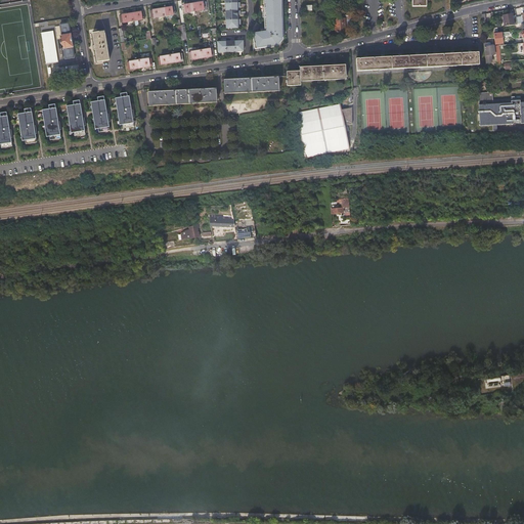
[(267,32),(261,32),(252,33),(255,49),(269,46),(269,47),(276,46),(282,39),(282,34),(281,34),(281,30),(282,30),(281,16),(280,16),(280,7),(281,7),(281,1),(280,1),(280,0),(263,0),(264,27),(266,27),(267,32)]
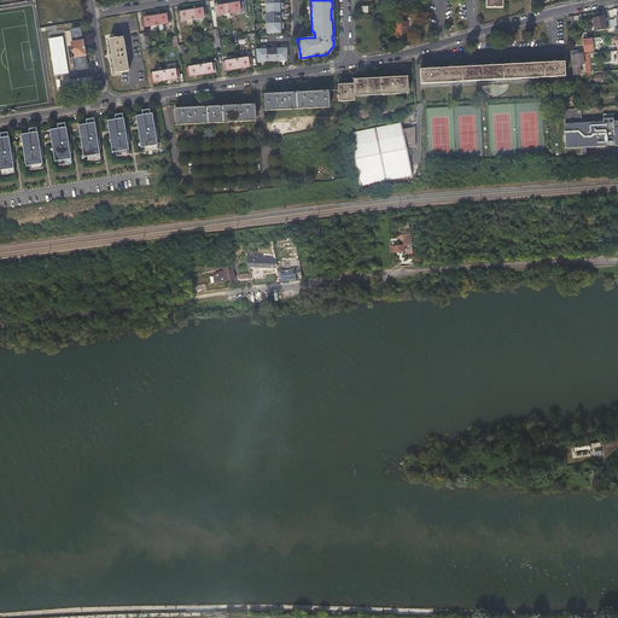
[(242,1),(213,5),(214,15),(243,10),(242,1)]
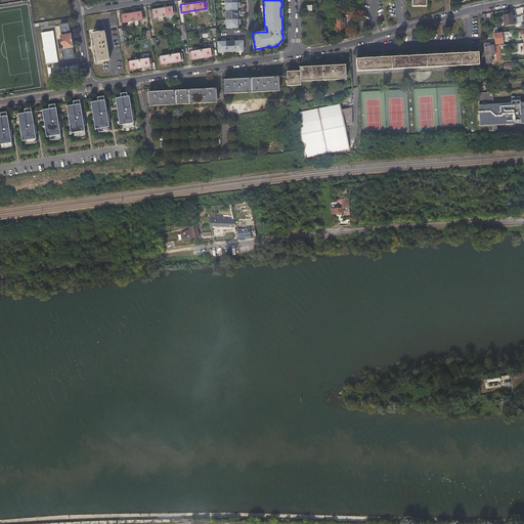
[(239,6),(239,2),(236,2),(227,2),(227,10),(236,10),(236,7),(236,6),(239,6)]
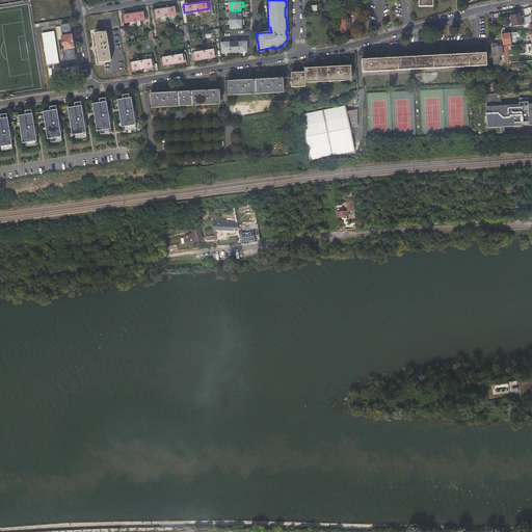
[(177,6),(152,9),(153,18),(178,14),(177,6)]
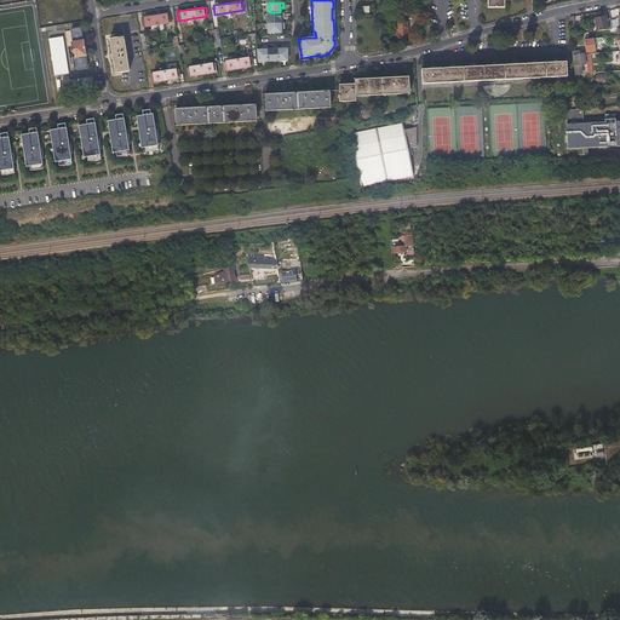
[(168,12),(141,17),(142,27),(171,22),(168,12)]
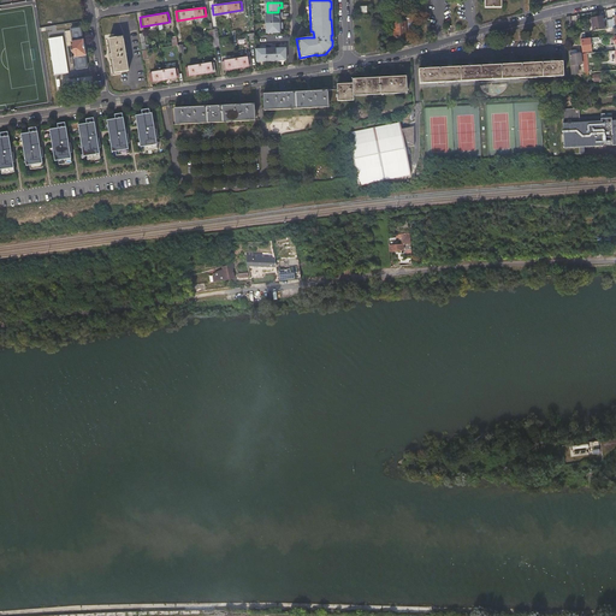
[(282,17),(282,12),(278,12),(267,12),(267,22),(279,22),(279,17),(282,17)]
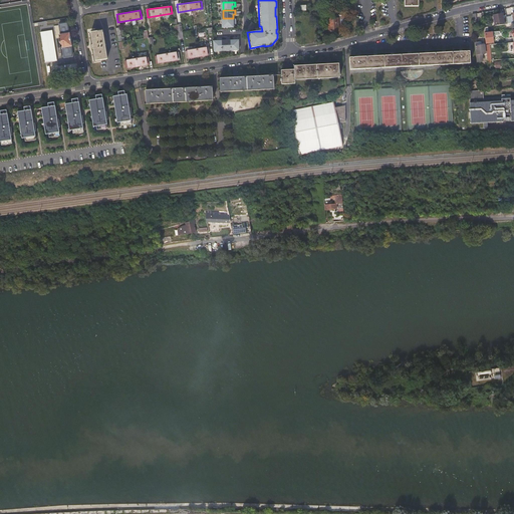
[(507,23),(506,14),(502,15),(502,13),(493,15),(495,25),(507,23)]
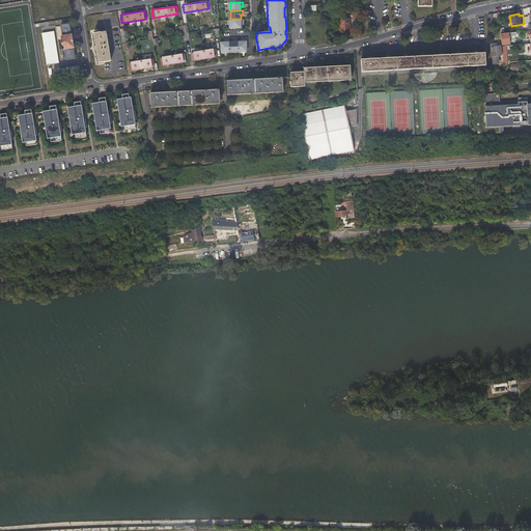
[(243,23),(243,19),(241,19),(230,19),(231,28),(241,28),(241,25),(241,23),(243,23)]
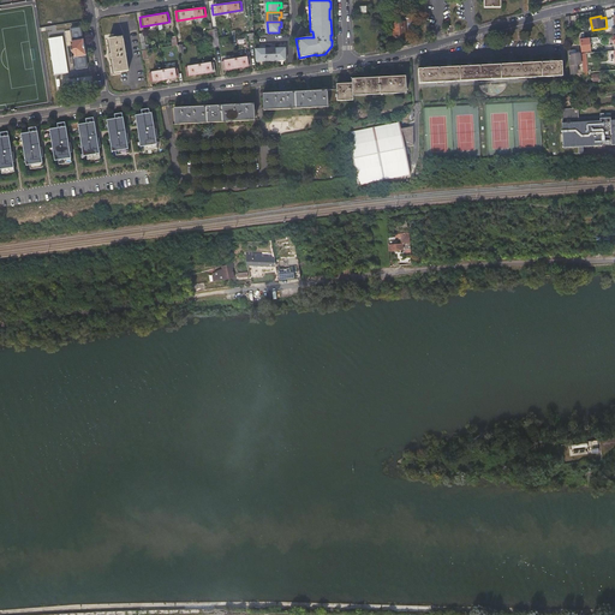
[(390,34),(390,36),(393,35),(393,37),(405,37),(405,22),(393,22),(393,30),(390,30),(390,34)]
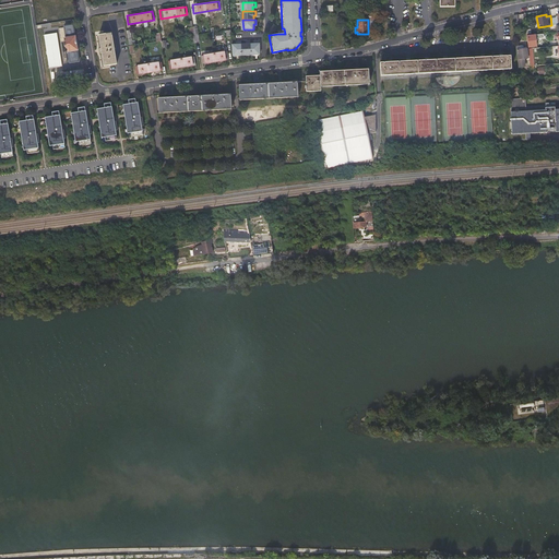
[(69,55),(68,55),(67,55),(68,63),(70,63),(79,62),(78,51),(79,50),(76,36),(75,37),(73,25),(63,26),(64,28),(58,28),(60,39),(66,38),(66,42),(64,44),(64,45),(63,45),(64,47),(66,46),(66,47),(67,48),(68,52),(69,55)]
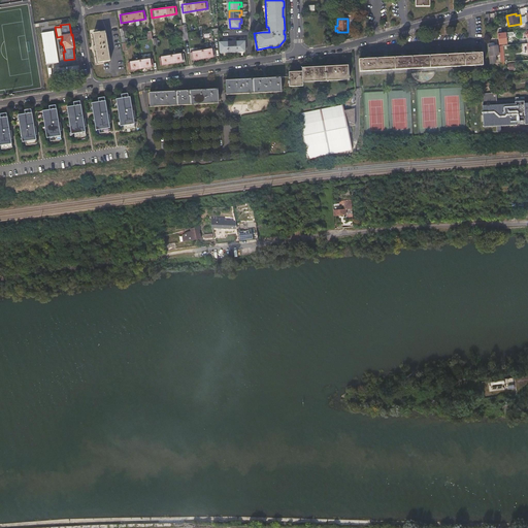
[(95,45),(94,46),(95,50),(96,50),(97,56),(99,55),(100,62),(109,61),(105,31),(95,33),(96,40),(95,41),(95,45)]
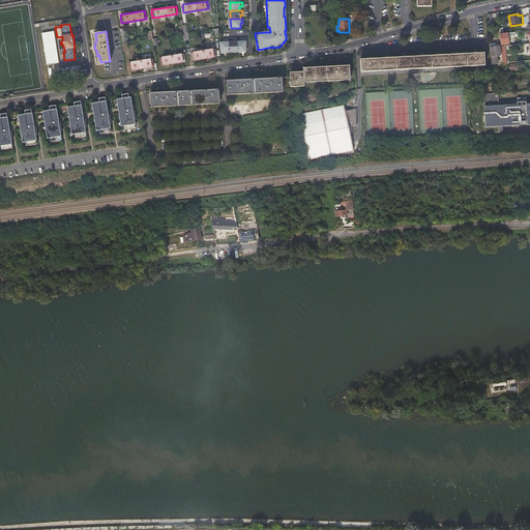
[(503,33),(500,33),(500,36),(501,36),(502,45),(508,43),(508,35),(516,34),(516,31),(503,33)]
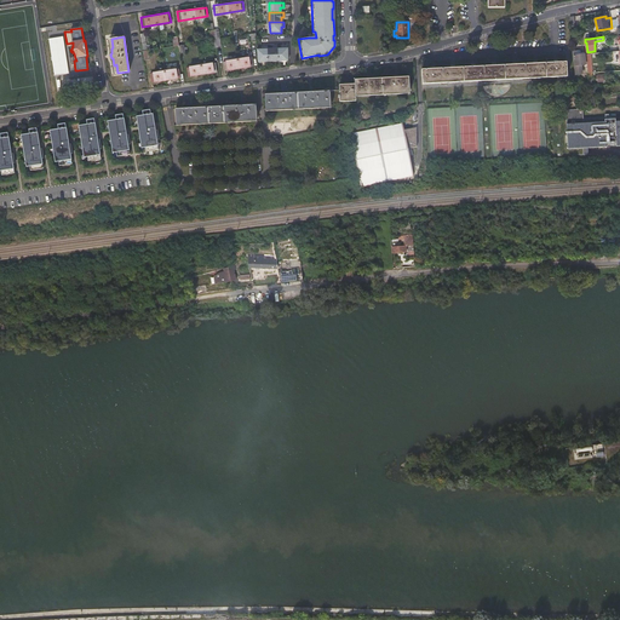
[(267,49),(267,45),(262,45),(262,49),(260,49),(256,49),(257,62),(268,61),(267,49)]
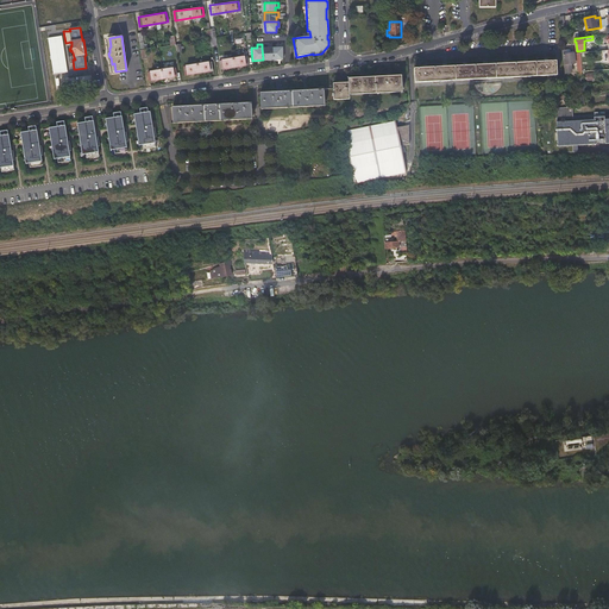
[(271,46),(271,44),(267,44),(267,48),(262,48),(263,60),(272,60),(271,46)]
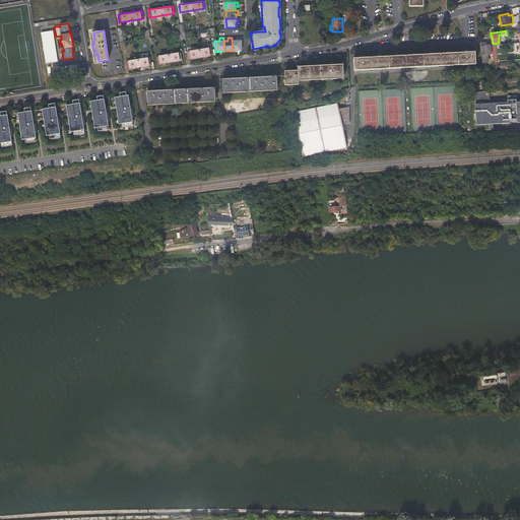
[(241,51),(241,40),(241,38),(237,38),(237,40),(235,40),(232,40),(233,51),(241,51)]
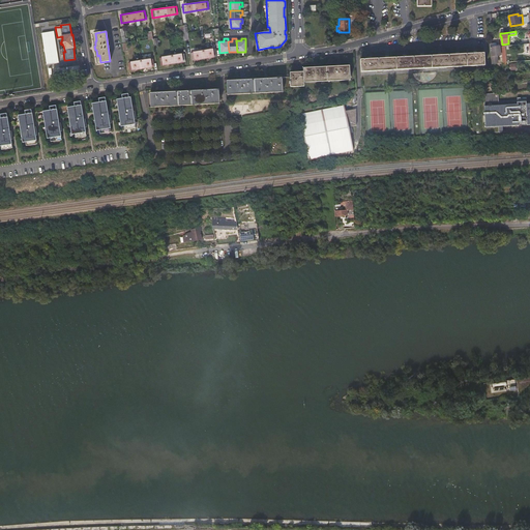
[(496,47),(491,47),(491,55),(497,55),(500,54),(500,46),(496,47)]
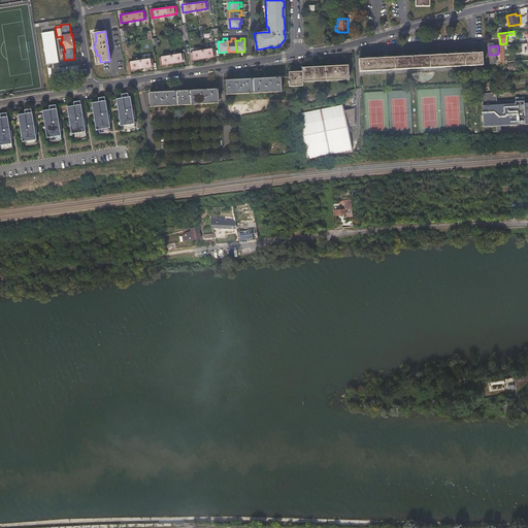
[(213,48),(189,52),(191,60),(215,56),(213,48)]
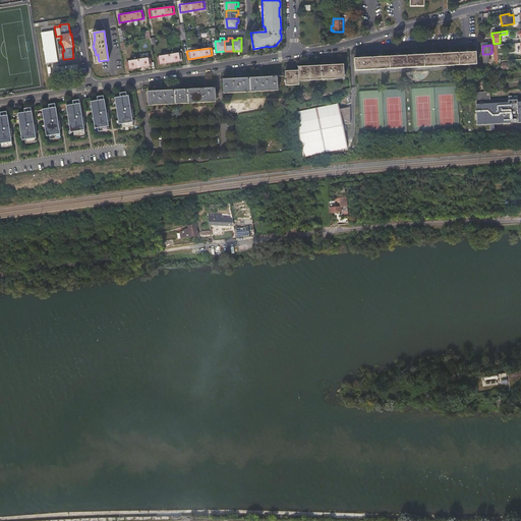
[(475,51),(354,58),(355,70),(476,63),(475,51)]
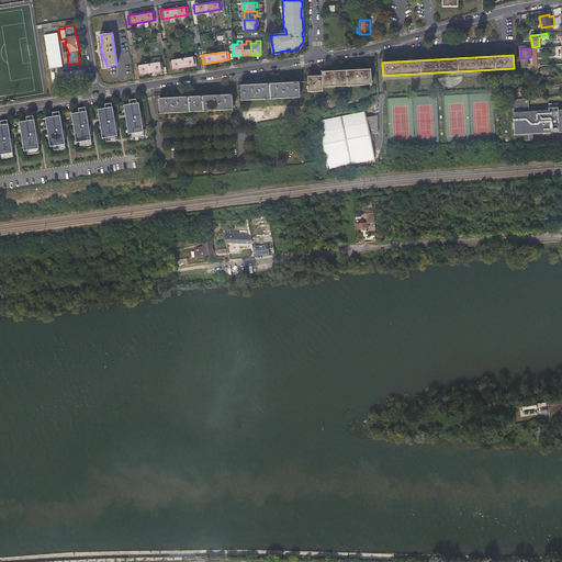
[(194,57),(169,60),(170,69),(197,65),(194,57)]
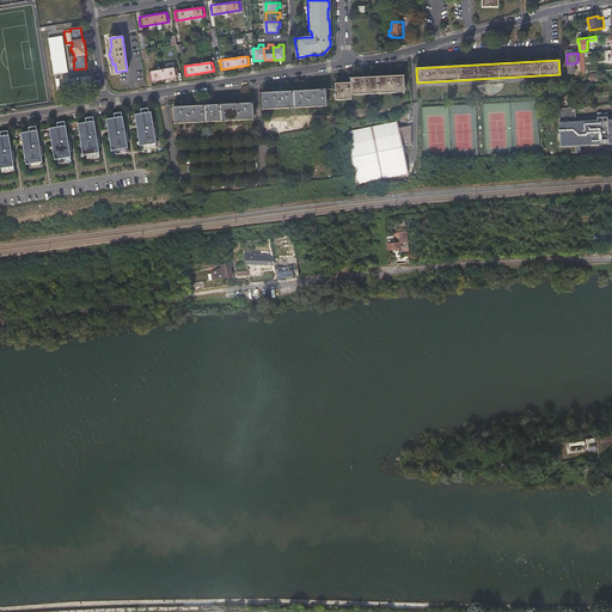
[(176,67),(148,72),(150,81),(177,77),(176,67)]
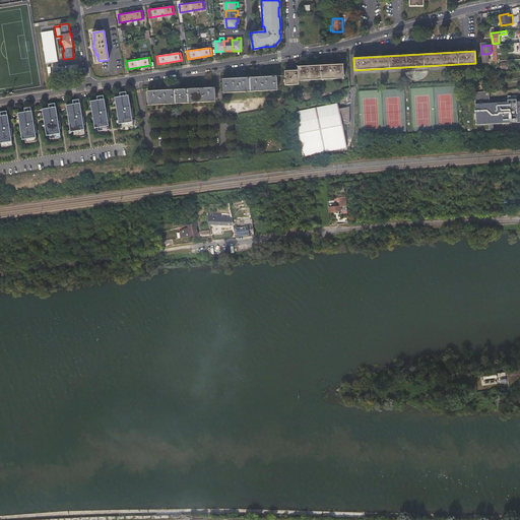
[(289,70),(284,70),(284,75),(285,84),(299,84),(299,80),(343,77),(342,64),(333,64),(329,64),(298,66),(298,70),(293,70),(293,68),(289,68),(289,70)]
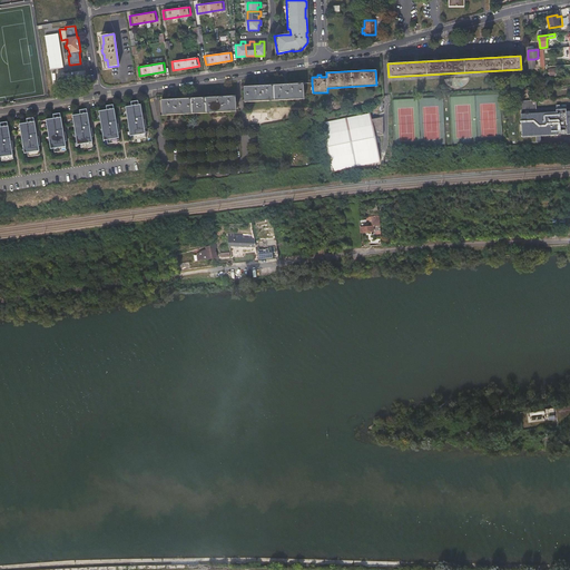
[(304,98),(304,94),(303,82),(287,84),(284,84),(263,85),(259,85),(244,86),(245,101),(304,98)]
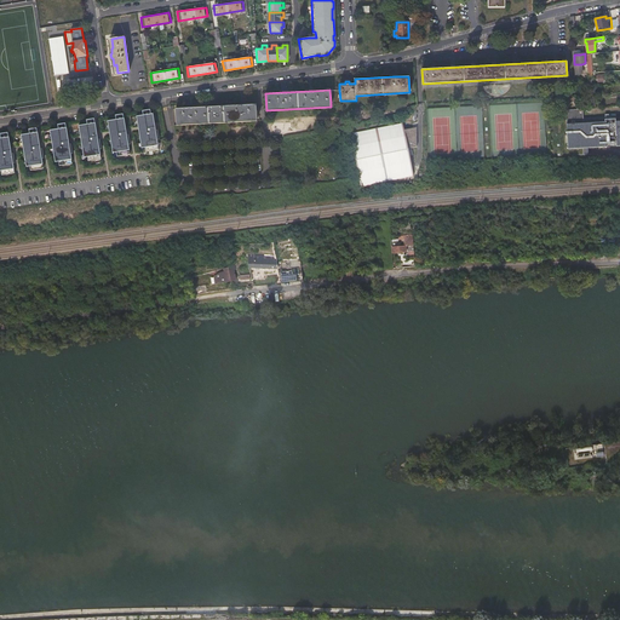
[(340,101),(339,90),(329,90),(331,102),(340,101)]
